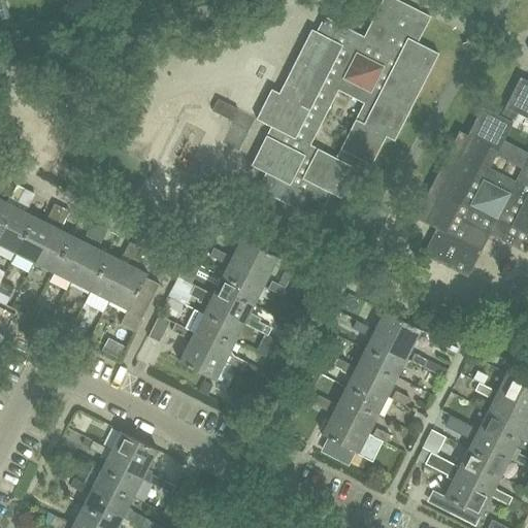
[(311,30),(292,67),(278,93),(271,90),(256,119),(270,127),(265,136),(278,142),(284,132),(309,145),(337,90),(363,103),(340,149),(361,159),(360,159),(371,165),(386,136),(394,140),(438,54),(417,43),(430,18),(396,0),(382,0),(364,37),(324,18),(317,32),(311,30)]
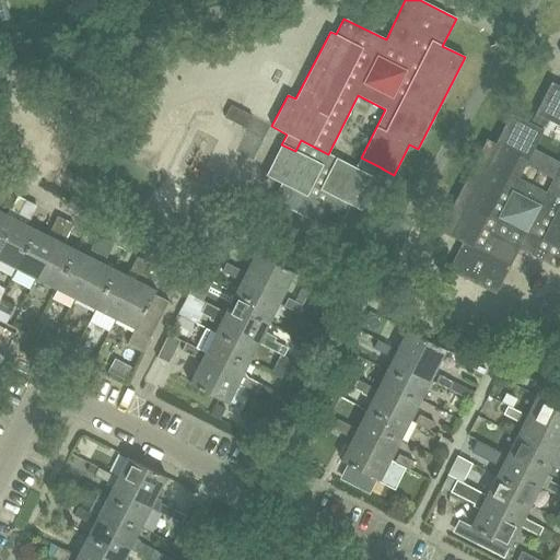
[(559,53),(559,85),(551,82),(531,123),(511,113),(494,143),(486,139),(440,231),(463,242),(448,270),(496,294),(517,252),(518,248),(558,268),(559,263),(559,53)]
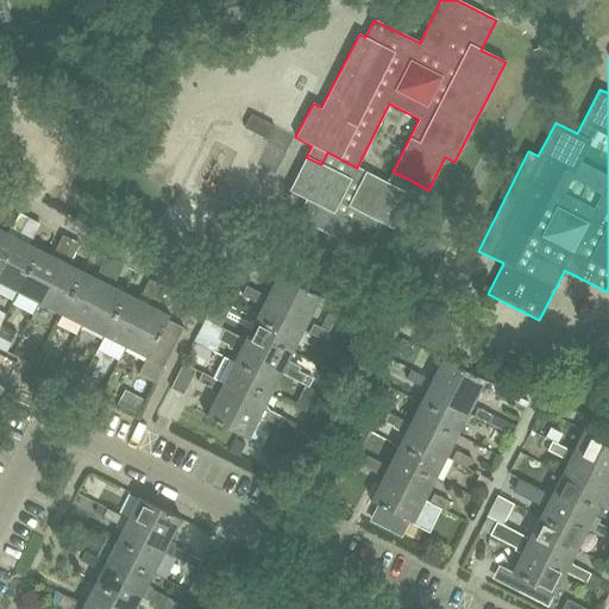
[(274,126),(251,114),(244,127),(267,139),(274,126)]
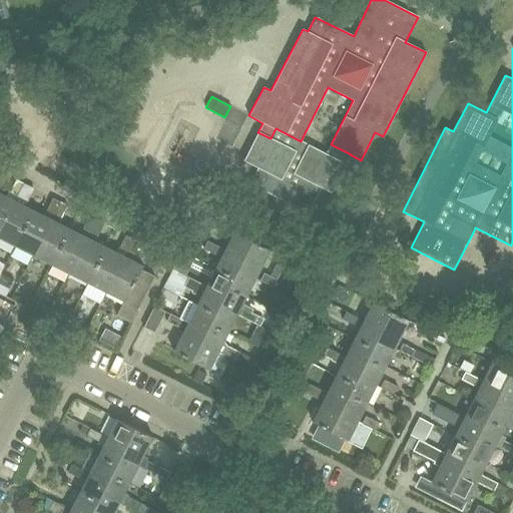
[(331,192),(350,154),(351,154),(331,144),(326,154),(301,141),(276,128),(271,138),(258,132),(243,160),(258,167),(249,183),(312,215),(317,206),(312,204),(318,192),(321,187),(331,192)]
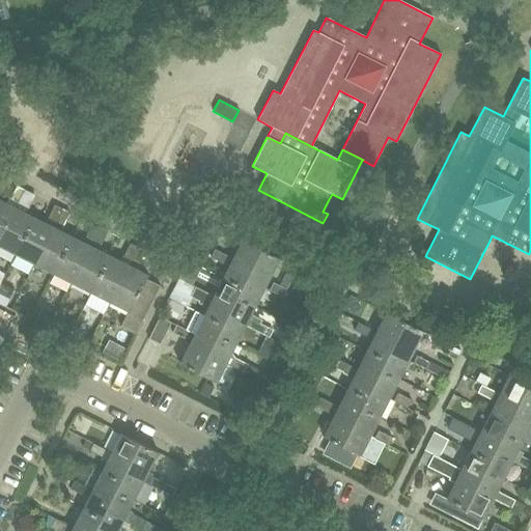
[(8,198),(5,203),(16,207),(24,190),(17,186),(9,199),(8,198)]
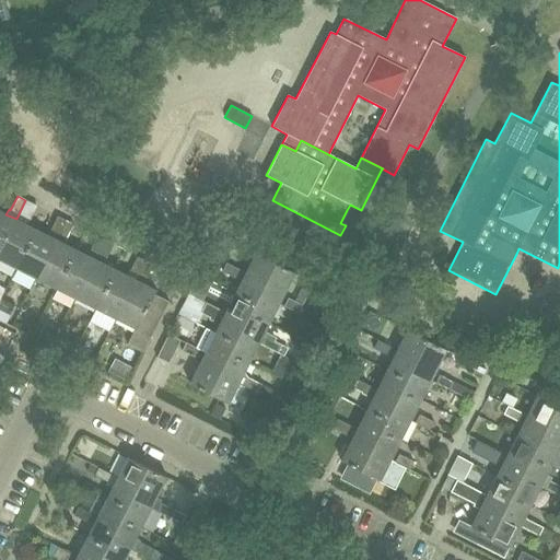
[(25,200),(16,219),(24,223),(34,205),(25,200)]
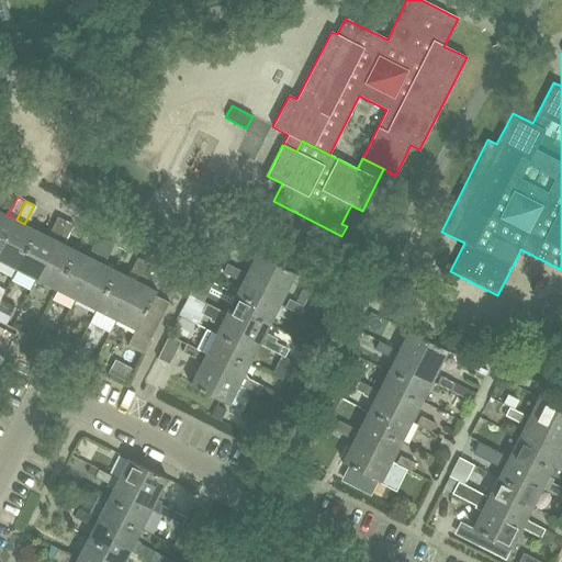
[(0,251),(17,220),(6,215),(0,211),(0,251)]
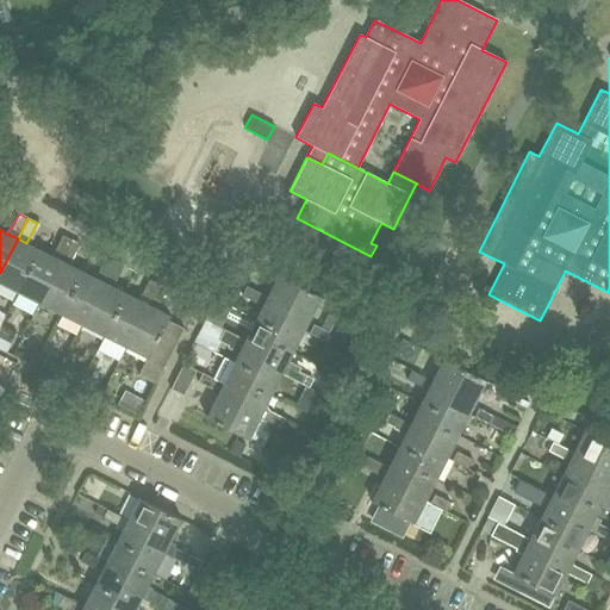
[(54,250),(51,256),(61,261),(72,241),(62,236),(55,251),(54,250)]
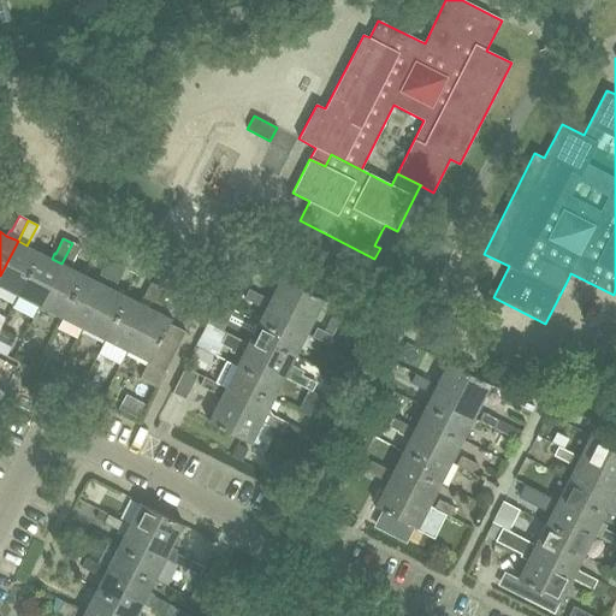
[(0,286),(17,296),(40,253),(27,246),(18,241),(0,276),(0,286)]
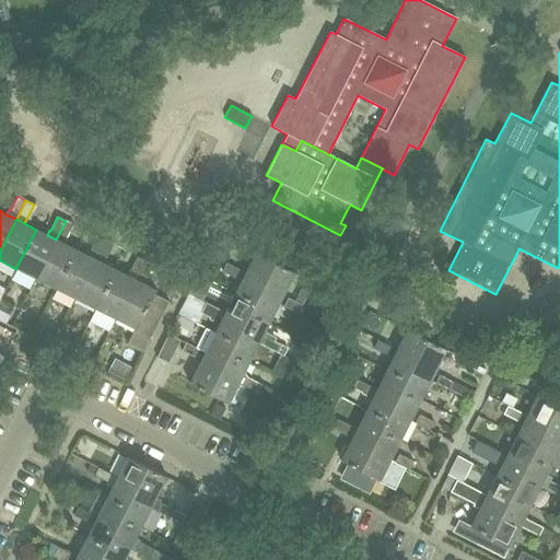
[(66,221),(56,240),(63,244),(73,224),(66,221)]
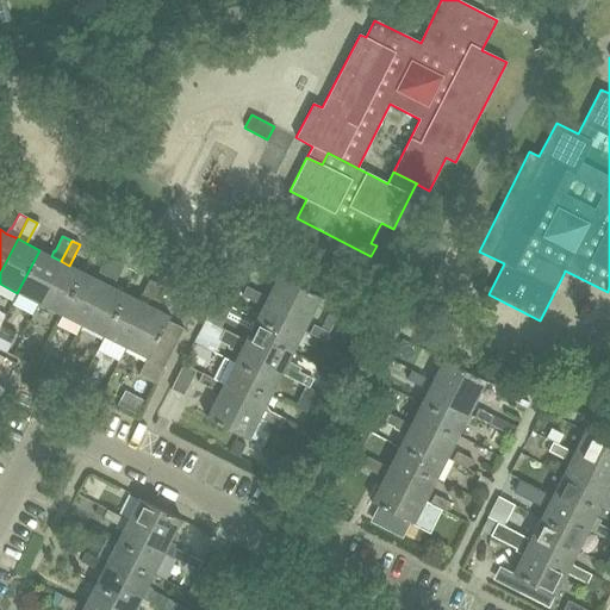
[(39,304),(61,261),(51,256),(39,250),(17,293),(39,304)]
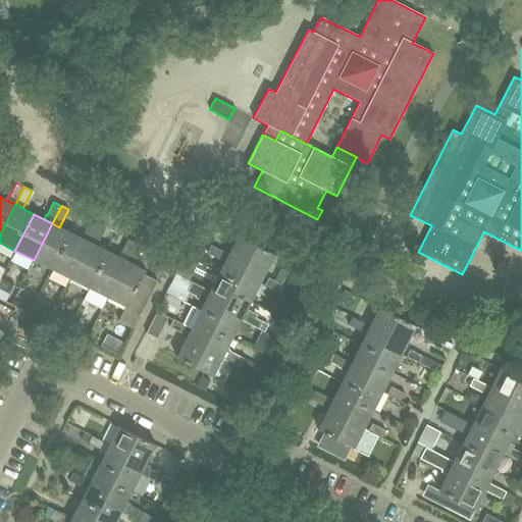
[(84,233),(91,238),(98,224),(91,220),(84,233)]
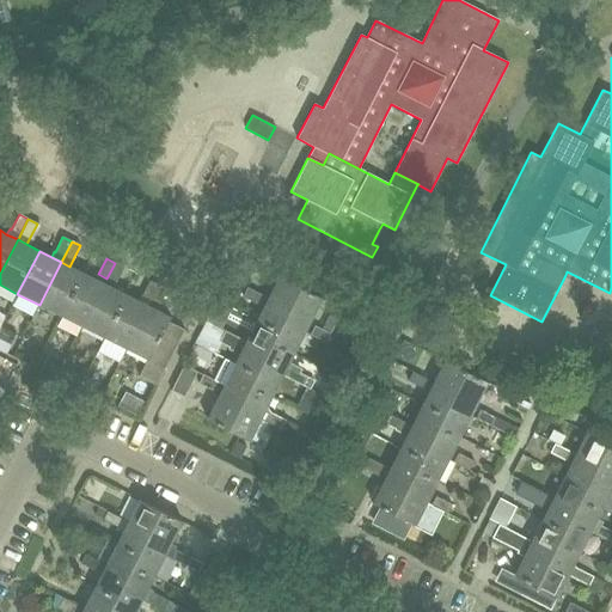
[(61,316),(83,273),(69,267),(61,262),(40,305),(61,316)]
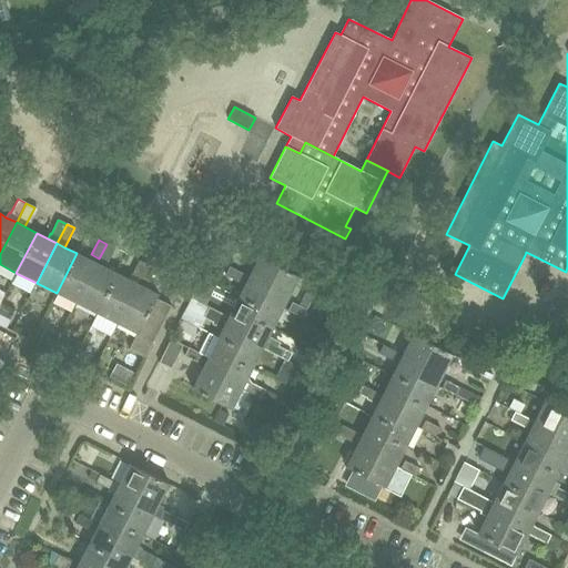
[(107,244),(99,259),(108,263),(115,249),(107,244)]
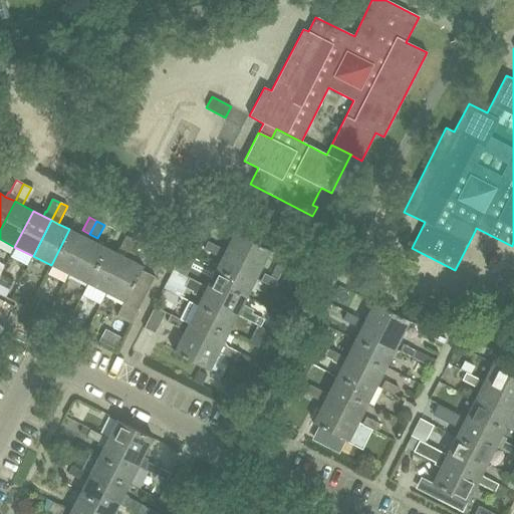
[(69,274),(87,238),(69,229),(51,265),(69,274)]
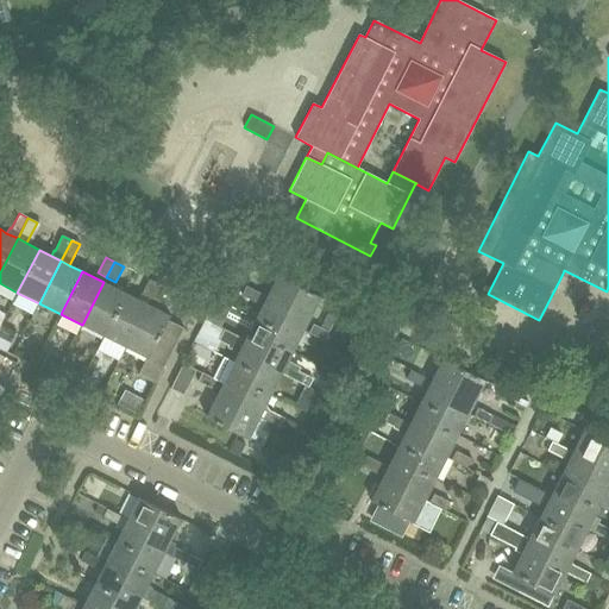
[(303,330),(320,296),(277,275),(267,297),(288,308),(282,319),(303,330)]
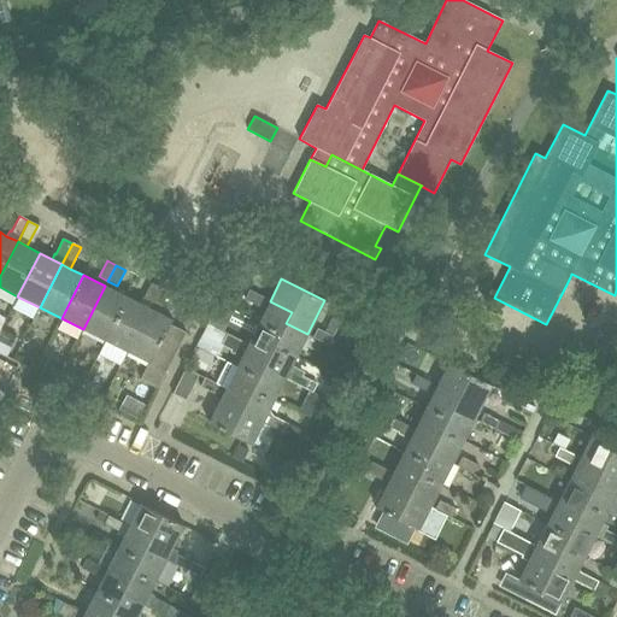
[(142,299),(152,304),(159,287),(151,283),(142,299)]
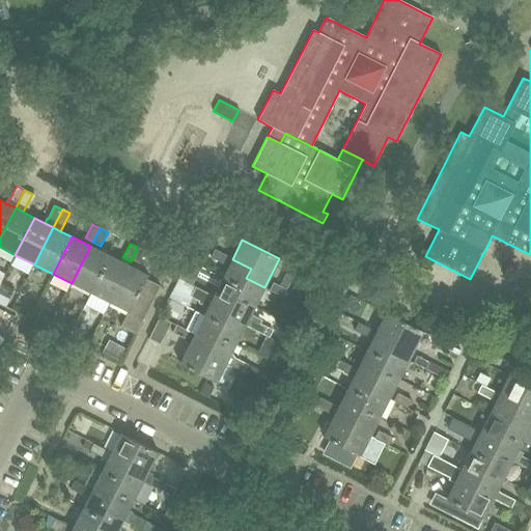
[(90,294),(110,256),(90,246),(72,283),(90,294)]
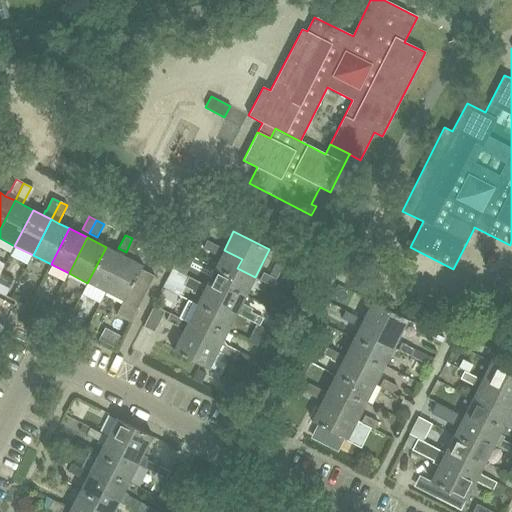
[(132,238),(126,252),(133,255),(140,242),(132,238)]
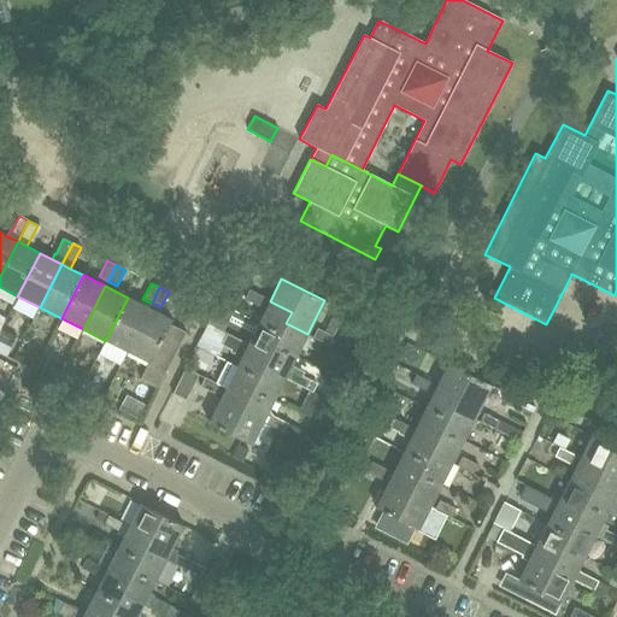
[(265,298),(250,289),(245,298),(260,306),(265,298)]
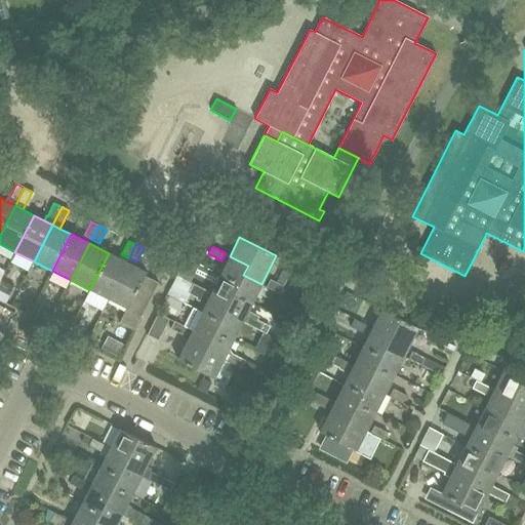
[(108,299),(127,263),(109,253),(89,290),(108,299)]
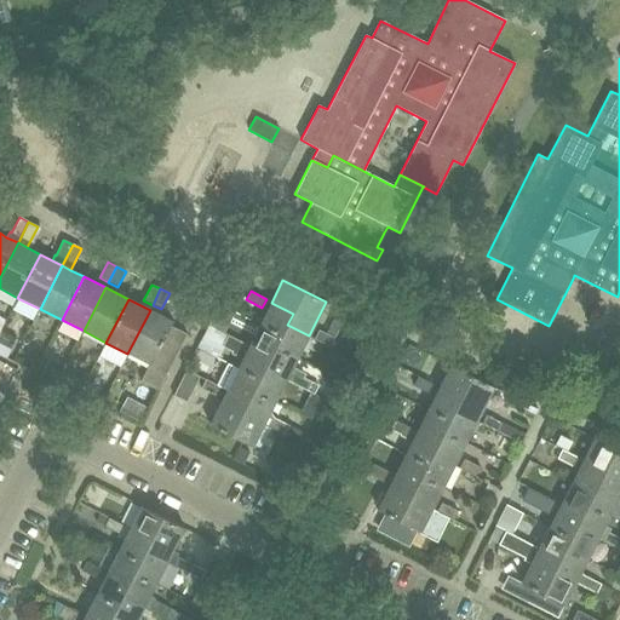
[(293,314),(271,303),(259,325),(281,336),(276,346),(298,357),(309,336),(287,325),(293,314)]
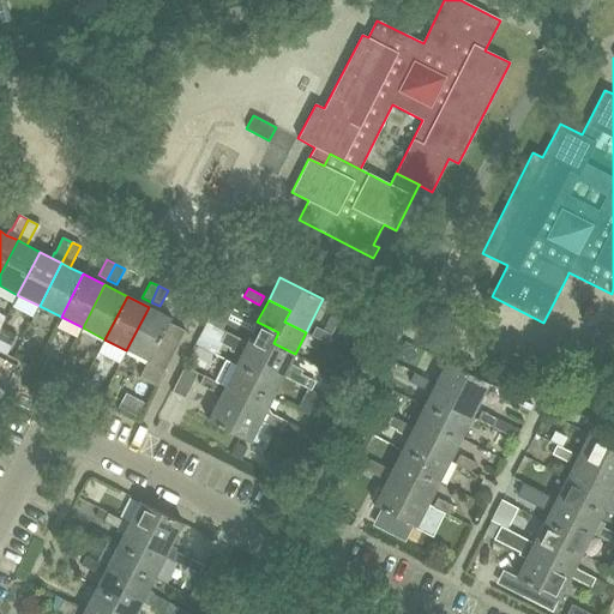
[(149,307),(126,350),(148,361),(139,378),(157,386),(185,331),(168,323),(172,318),(149,307)]
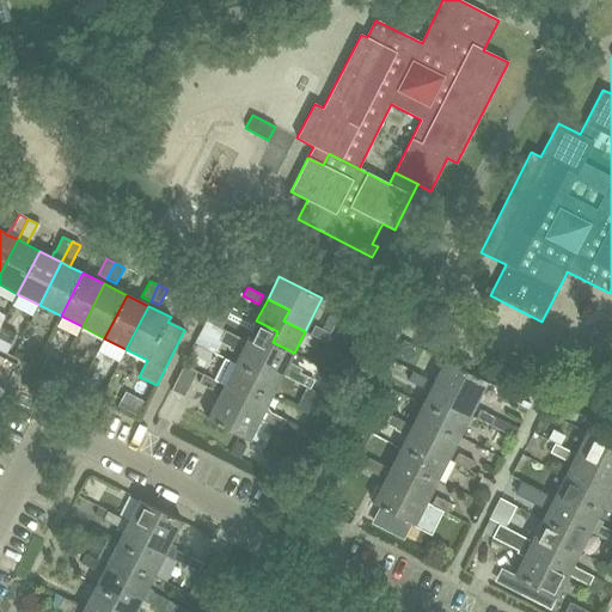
[(300,369),(289,363),(294,353),(273,342),(277,331),(256,320),(245,342),(267,353),(262,363),(283,374),(282,377),(310,391),(314,380),(299,373),(300,369)]
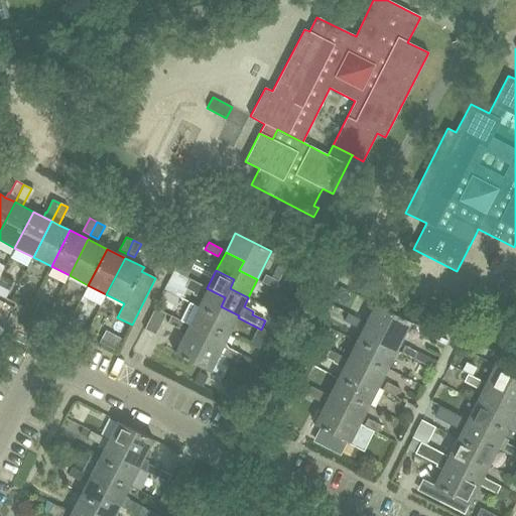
[(0,283),(9,288),(13,280),(1,274),(0,276),(0,283)]
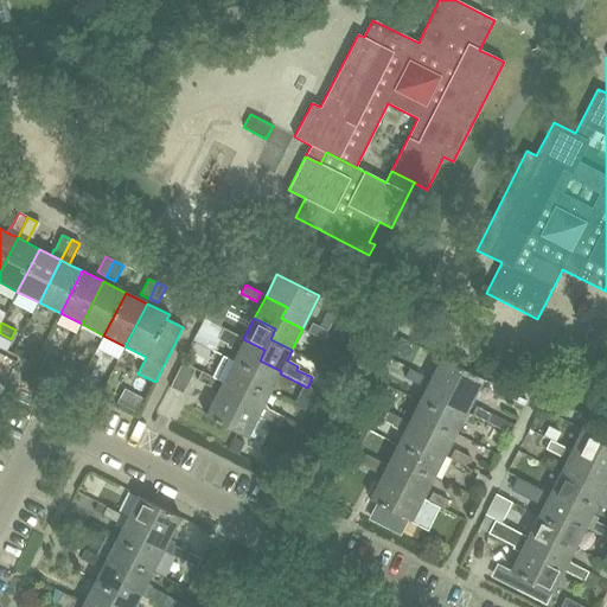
[(326,331),(312,323),(307,332),(321,339),(326,331)]
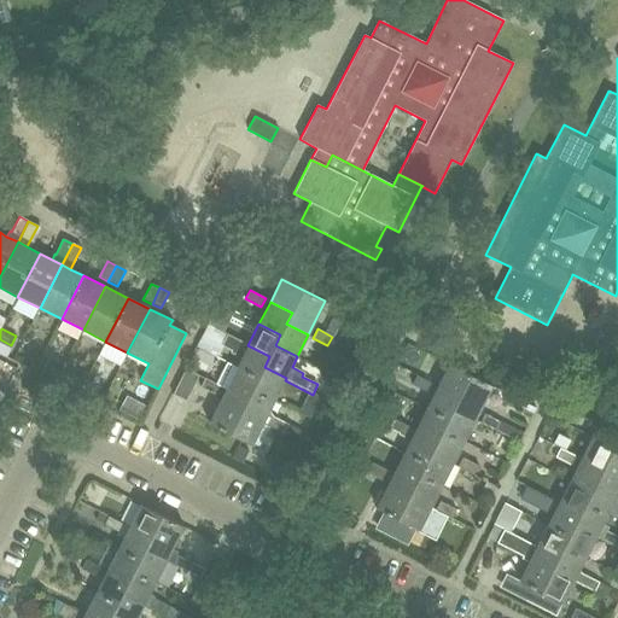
[(269,356),(248,345),(227,334),(221,345),(222,347),(231,350),(231,353),(242,357),(237,367),(258,378),(254,389),(275,400),(285,380),(286,378),(264,367),(269,356)]
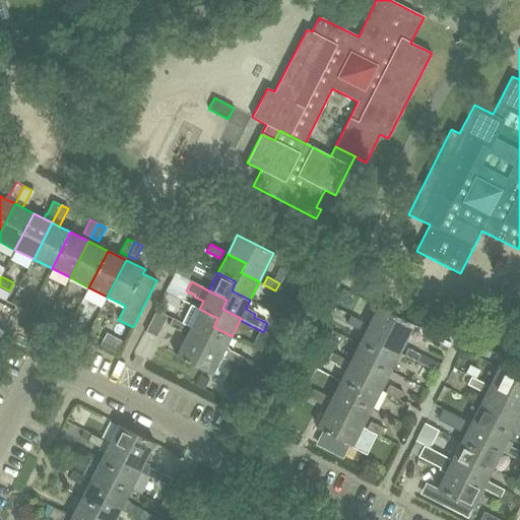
[(187,291),(186,290),(170,282),(166,291),(182,301),(187,291)]
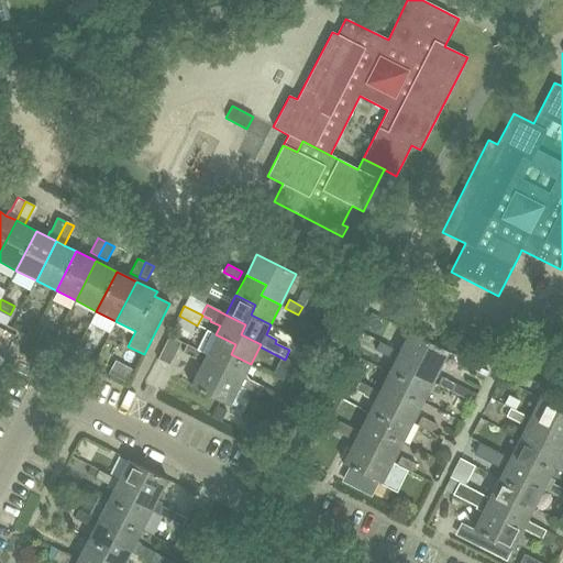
[(240,385),(245,375),(251,364),(231,354),(235,344),(216,334),(206,330),(196,350),(206,355),(225,365),(220,375),(240,385)]
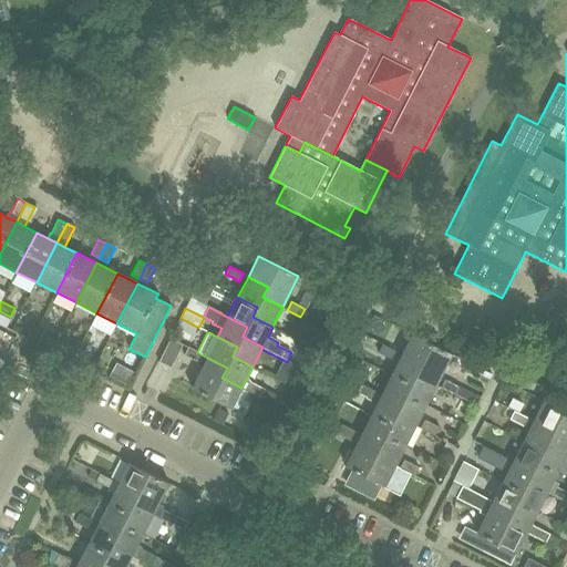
[(435,384),(451,353),(411,333),(401,354),(421,364),(415,374),(435,384)]
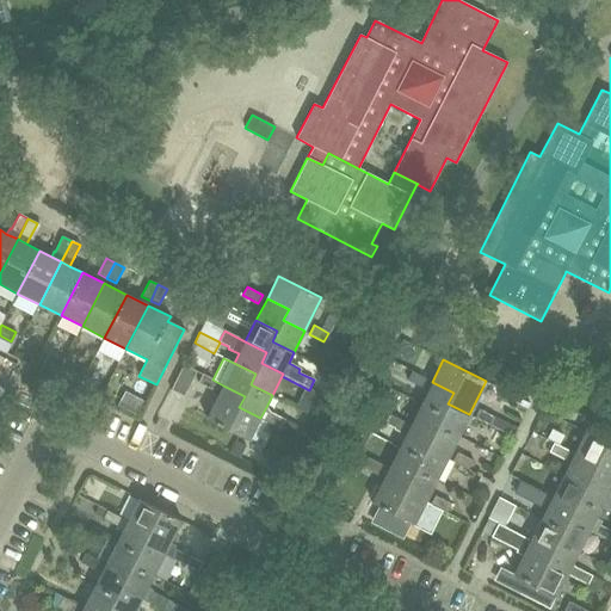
[(196,371),(183,364),(170,390),(183,396),(196,371)]
